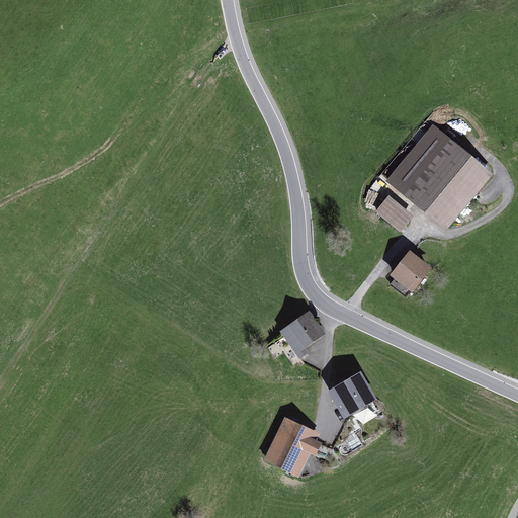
[(493,172),(433,123),(386,180),(447,229),(493,172)]
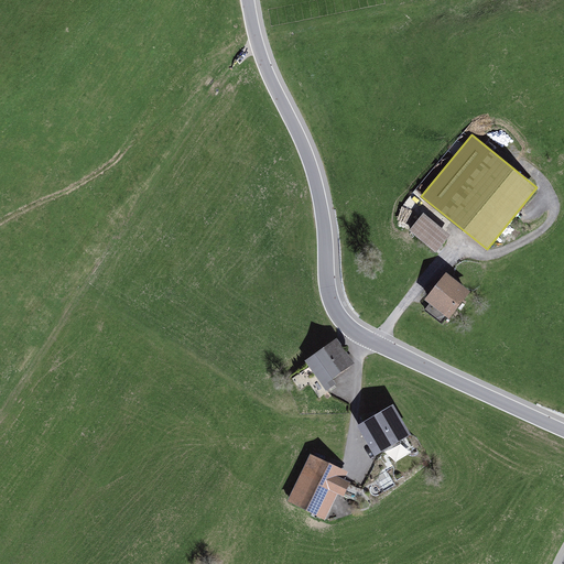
[(451,232),(424,210),(409,229),(436,251),(451,232)]
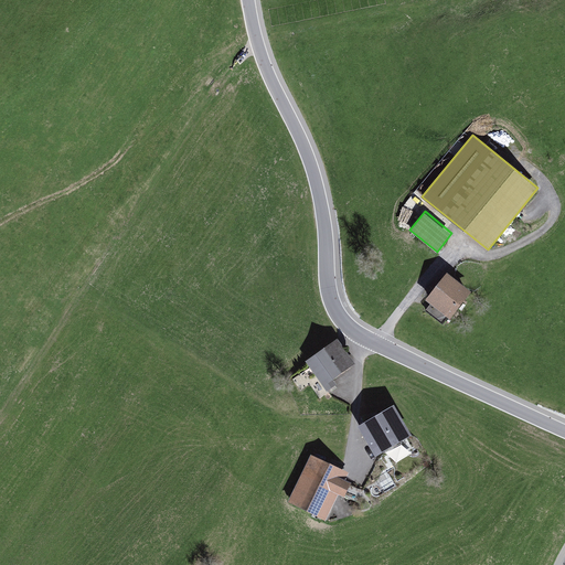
[(472,289),(447,269),(425,298),(430,301),(425,309),(443,323),(449,316),(450,317),(472,289)]
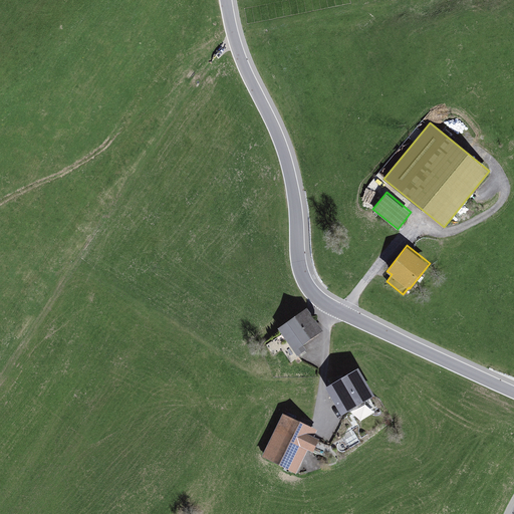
[(307,306),(278,326),(297,354),(306,348),(303,343),(323,329),(307,306)]
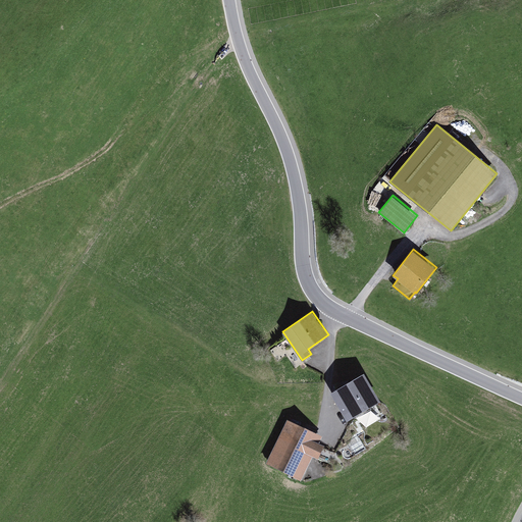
[(364,371),(330,390),(347,419),(380,400),(364,371)]
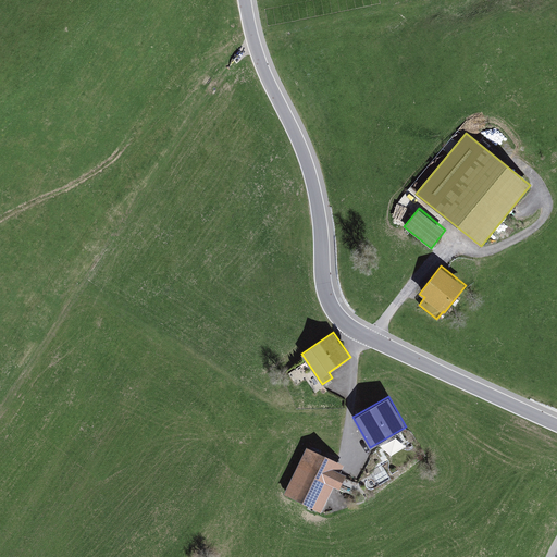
[(345,465),(307,446),(284,493),(321,511),(334,484),(339,487),(346,473),(342,471),(345,465)]
